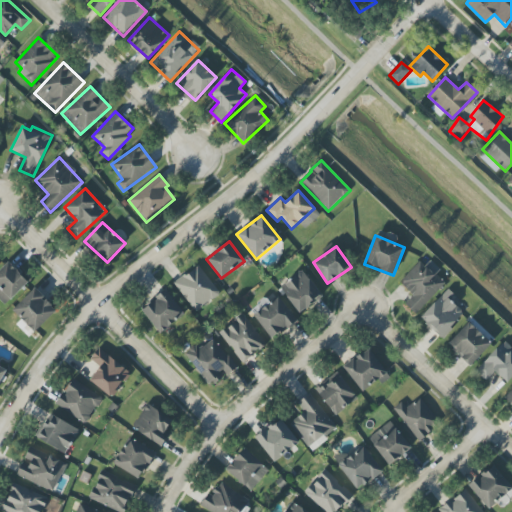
[(401,284),(413,296),(405,304),(415,314),(445,283),(436,274),(440,270),(427,257),(401,284)]
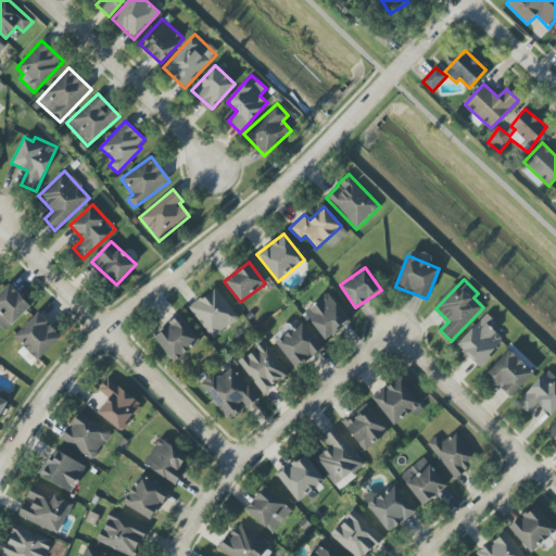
[(32,307),(11,285),(0,293),(0,327),(4,331),(32,307)]
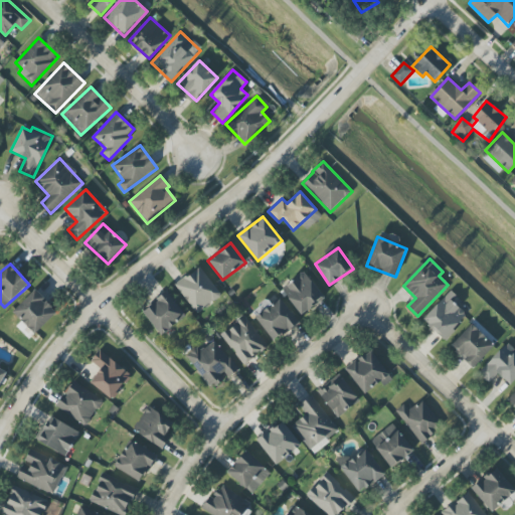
[(220,298),(202,267),(175,283),(194,314),(220,298)]
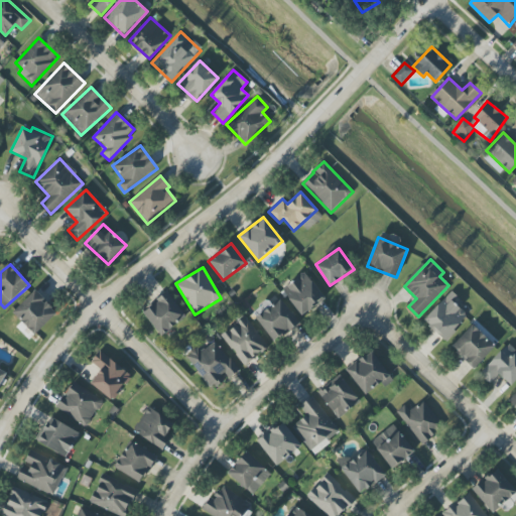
[(299,315),(325,301),(307,273),(282,287),(299,315)]
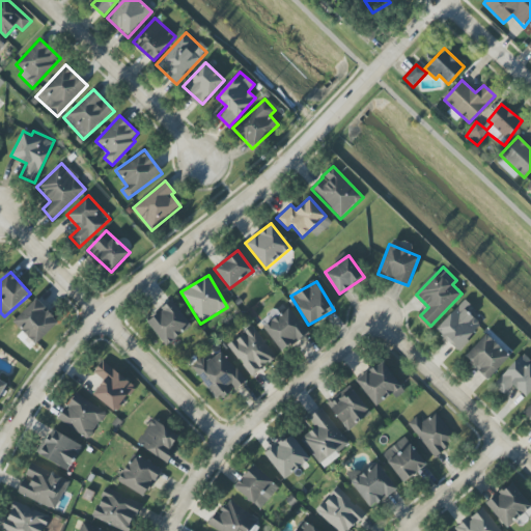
[(12,320),(35,344),(59,323),(36,298),(12,320)]
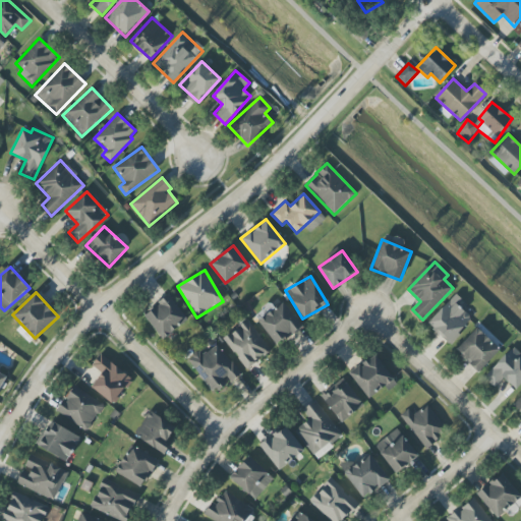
[(160,339),(187,323),(172,296),(145,312),(160,339)]
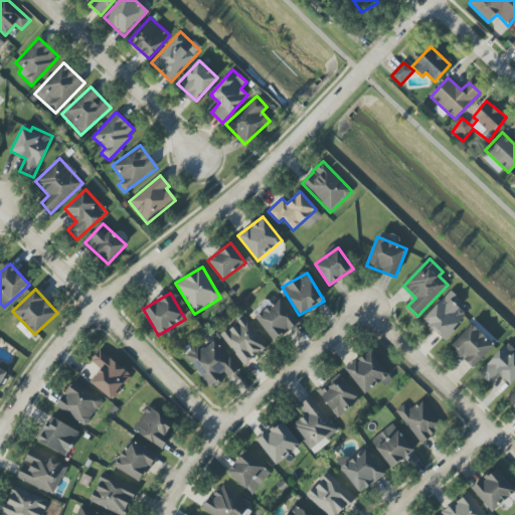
[(470,314),(448,294),(422,320),(445,340),(470,314)]
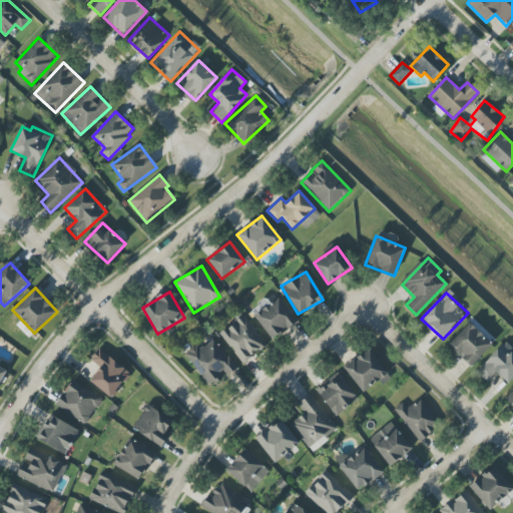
[(253,316),(274,341),(298,322),(278,297),(253,316)]
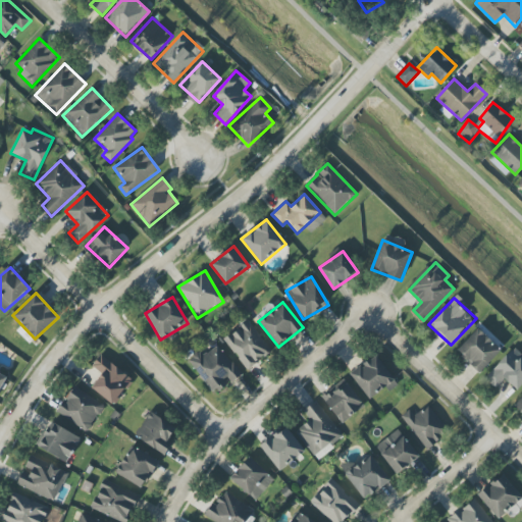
[(247,370),(271,352),(249,321),(224,338),(247,370)]
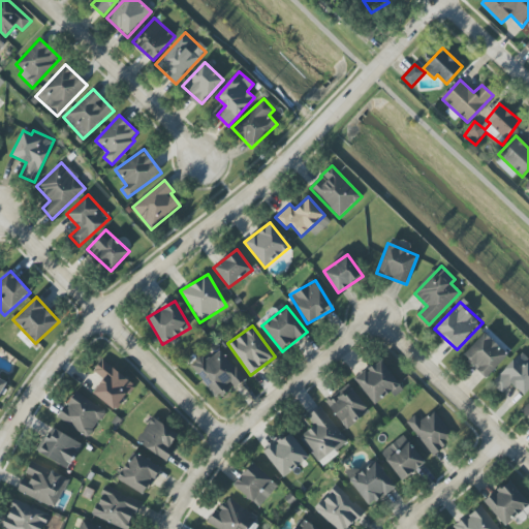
[(486,378),(508,354),(486,333),(463,355),(486,378)]
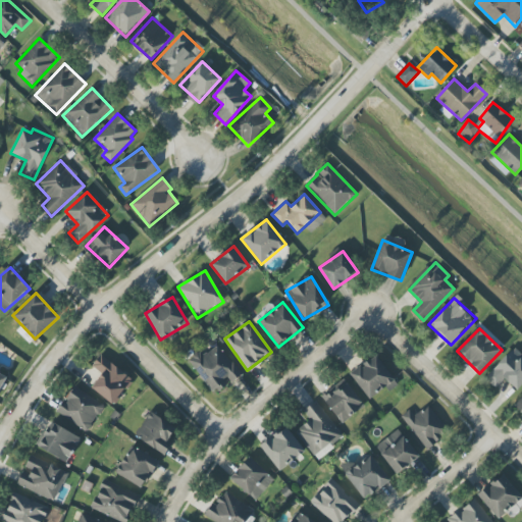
[(214,394),(229,381),(231,384),(243,375),(218,346),(204,357),(200,351),(188,361),(214,394)]
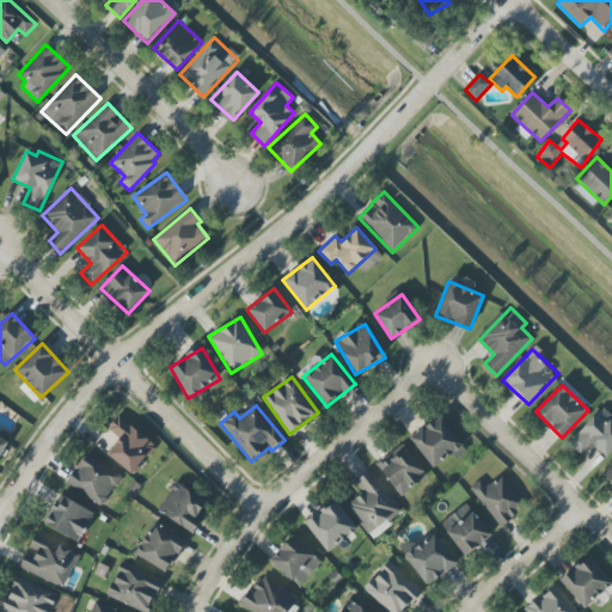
[(568,444),(581,456),(591,445),(606,458),(611,451),(611,418),(601,409),(568,444)]
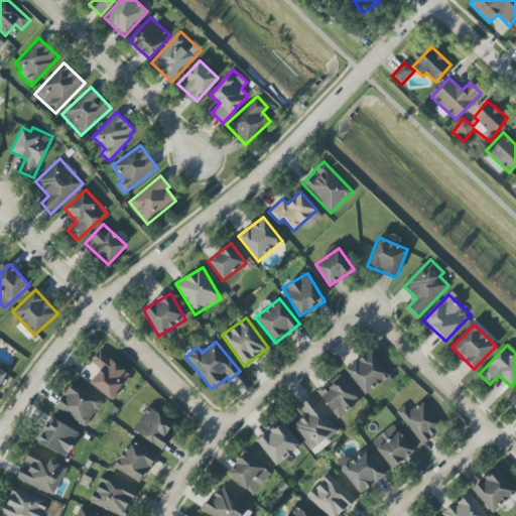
[(391,379),(373,351),(346,369),(365,397),(391,379)]
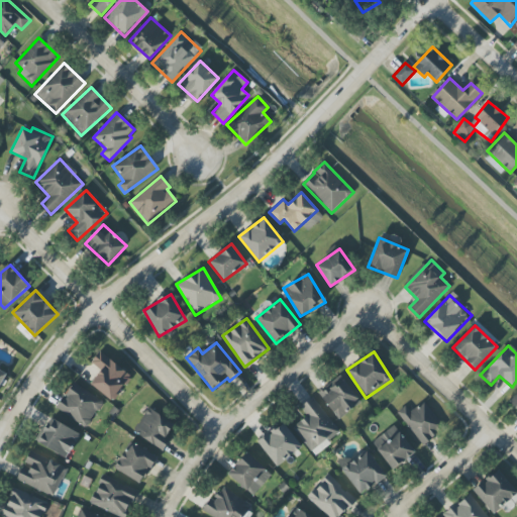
[(101,370),(90,385),(113,401),(131,376),(99,352),(92,363),(101,370)]
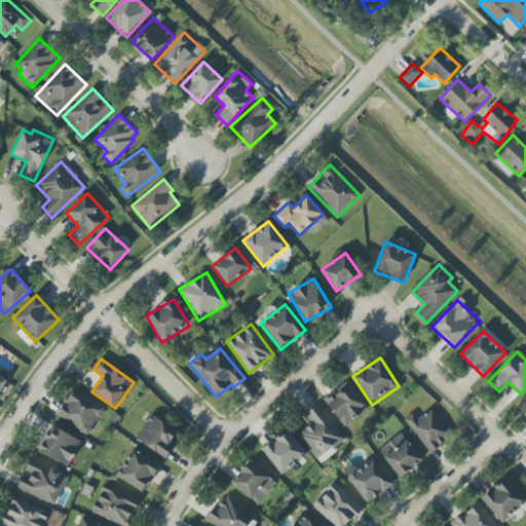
[(367,411),(349,383),(325,399),(343,426),(367,411)]
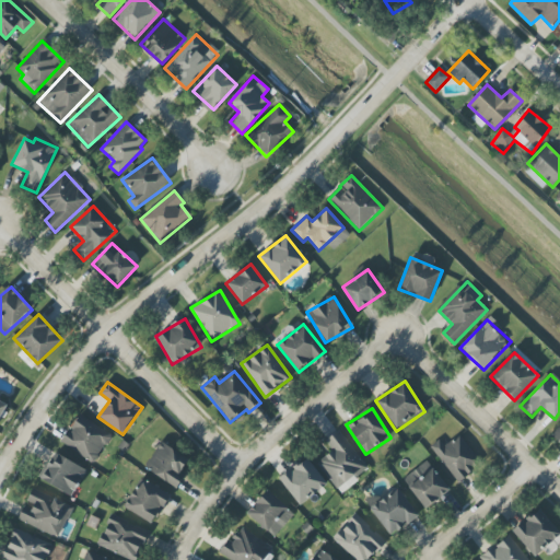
[(93,464),(112,435),(79,415),(60,443),(93,464)]
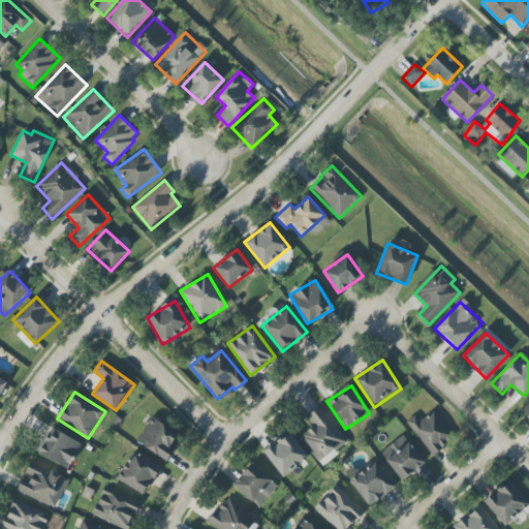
[(317,462),(346,443),(321,406),(307,416),(315,427),(301,437),(317,462)]
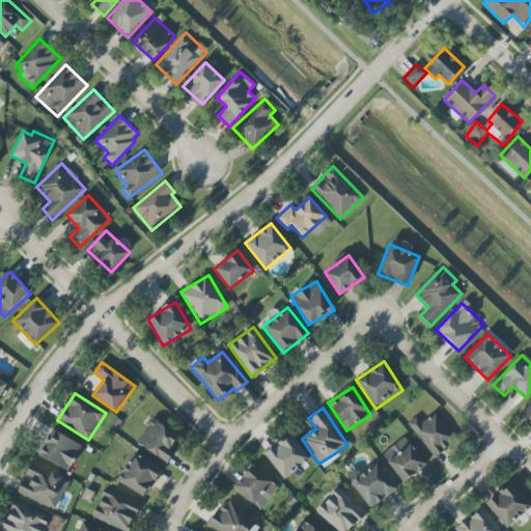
[(422,423),(416,417),(407,425),(436,457),(456,439),(434,413),(422,423)]
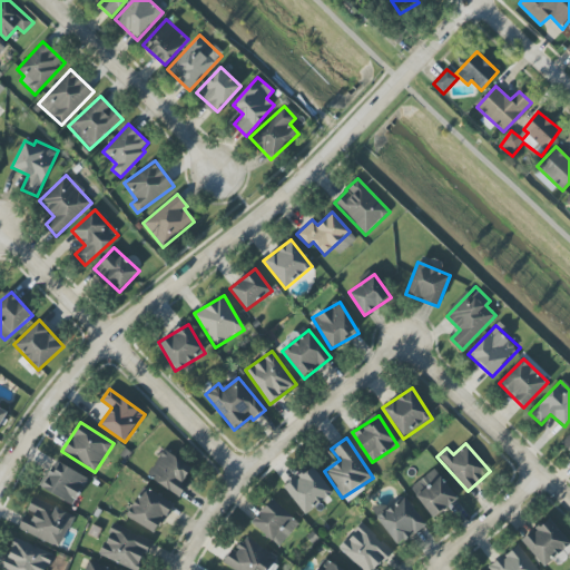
[(194,467),(161,451),(147,479),(179,495),(194,467)]
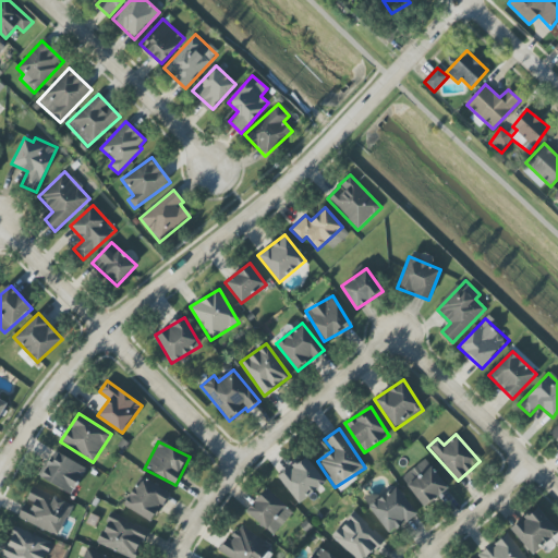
[(74,494),(86,466),(52,451),(39,480),(74,494)]
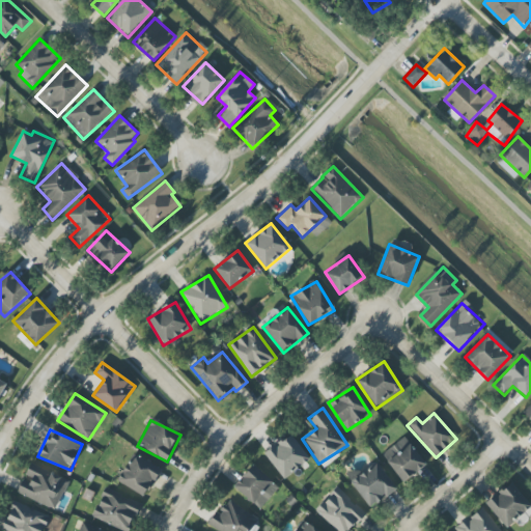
[(283,479),(310,460),(292,435),(266,453),(283,479)]
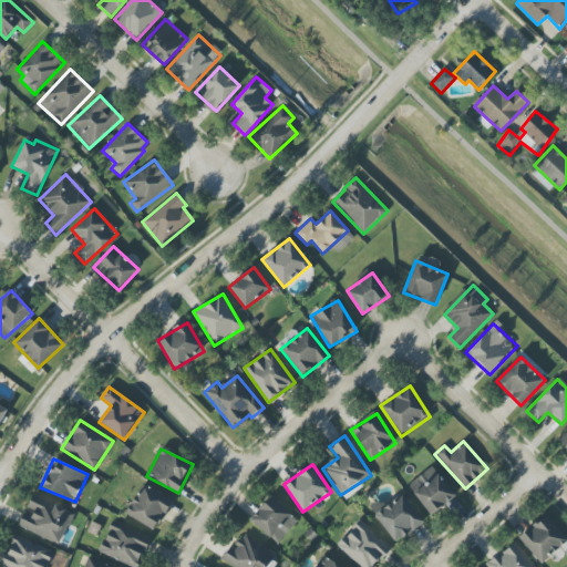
[(409,484),(429,515),(455,498),(434,466),(409,484)]
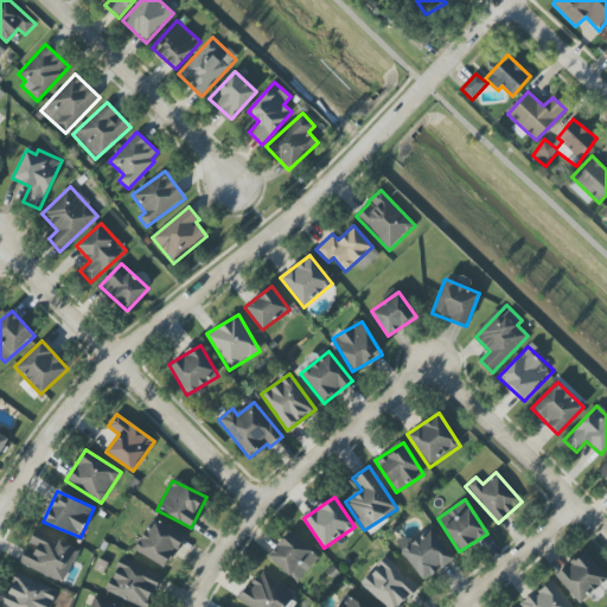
[(134,549),(166,568),(185,537),(153,518),(134,549)]
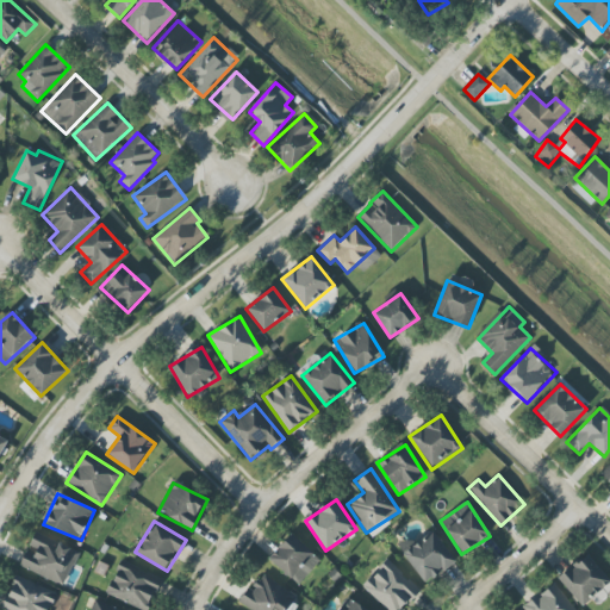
[(456,561),(434,531),(403,554),(425,584),(456,561)]
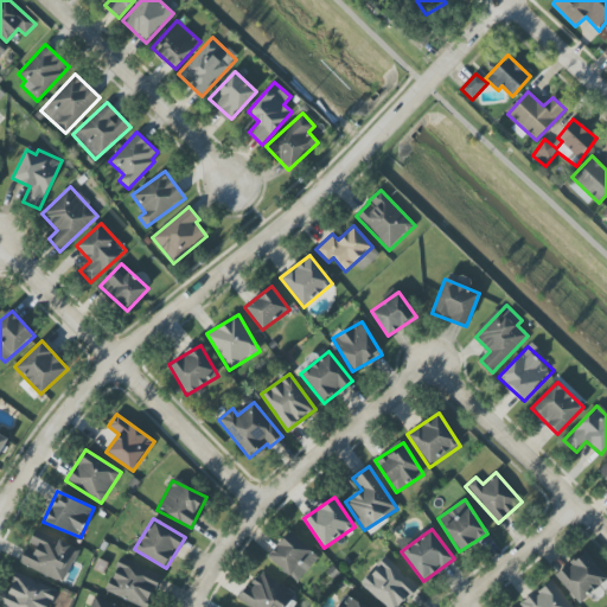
[(80,550),(36,530),(27,548),(20,563),(64,583),(80,550)]
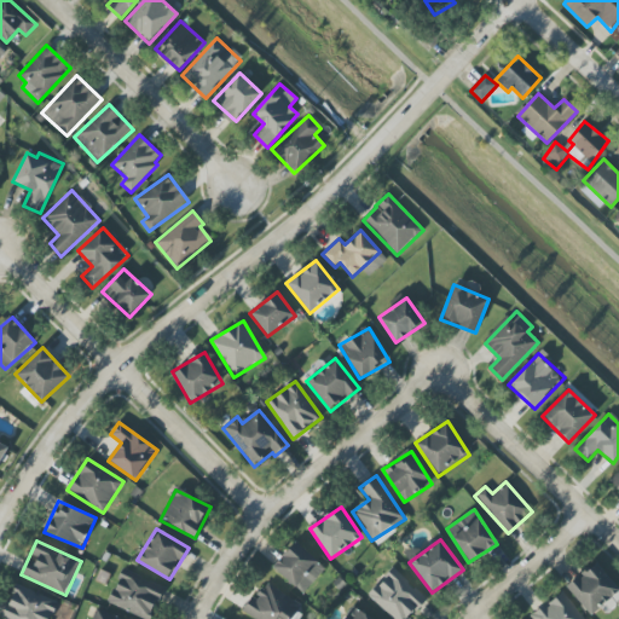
[(325,566),(293,543),(273,571),(306,594),(325,566)]
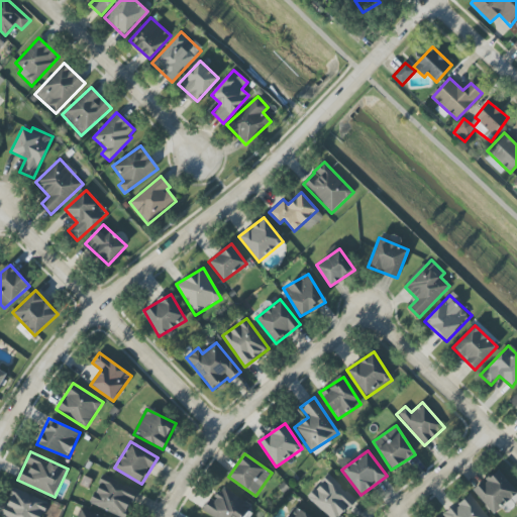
[(474,492),(494,515),(516,494),(516,492),(498,470),(474,492)]
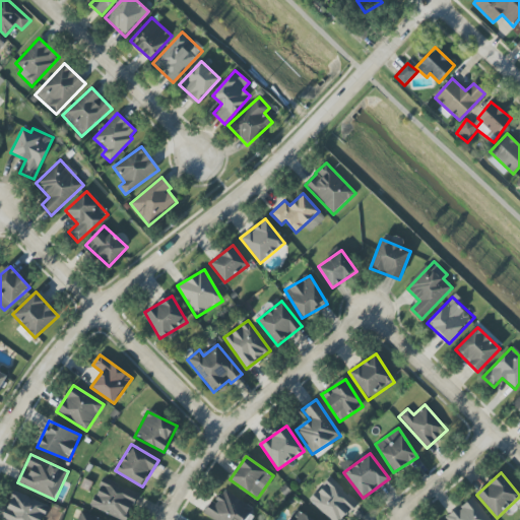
[(309,501),(330,519),(343,519),(359,504),(330,477),(309,501)]
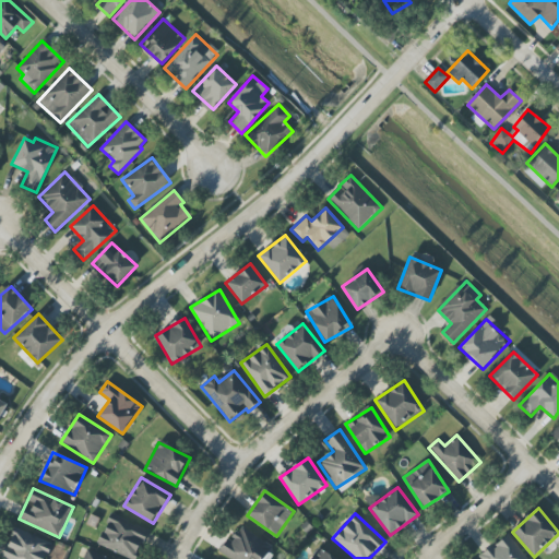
[(97,545),(128,558),(134,558),(149,531),(111,514),(97,545)]
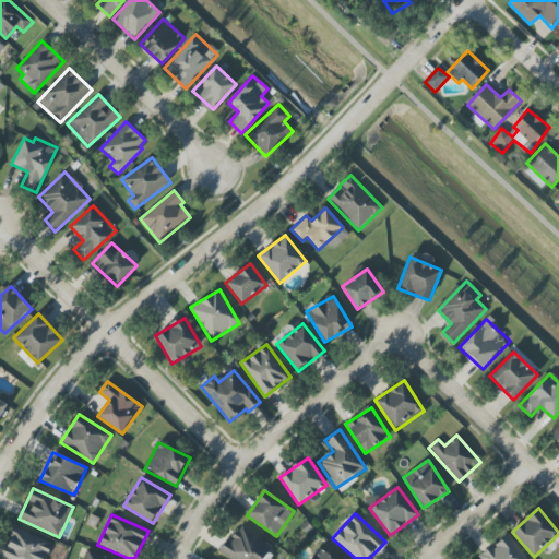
[(45,558),(52,544),(14,527),(1,558),(2,558),(45,558)]
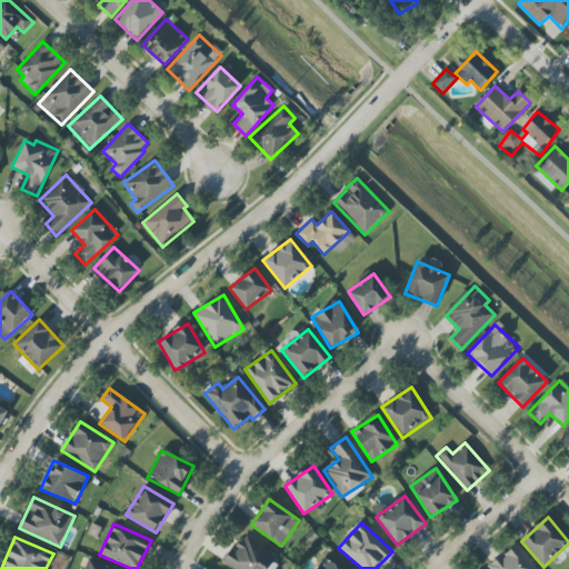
[(231,548),(222,563),(232,568),(271,568),(279,557),(245,537),(236,551),(231,548)]
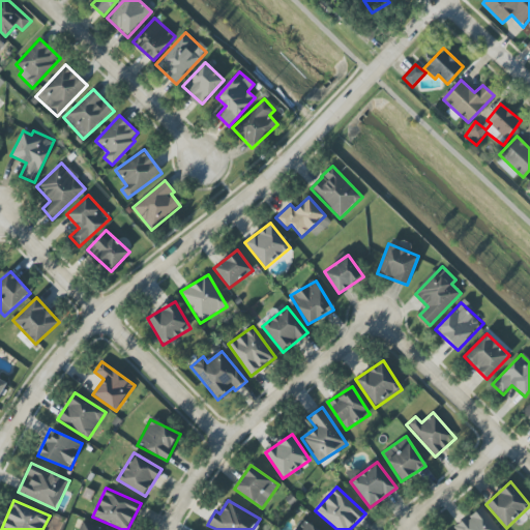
[(455,527),(458,529),(499,529),(481,507),(455,527)]
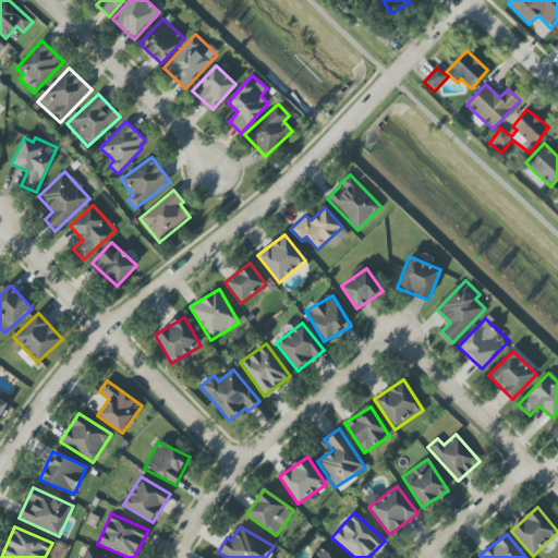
[(336,557),(316,547),(310,557),(336,557)]
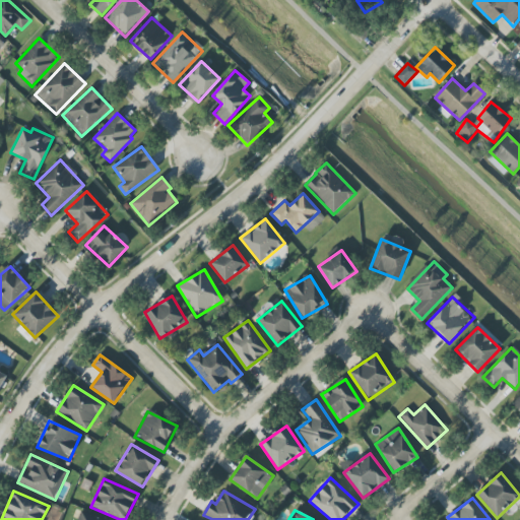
[(76,519),(103,519),(80,511),(76,519)]
